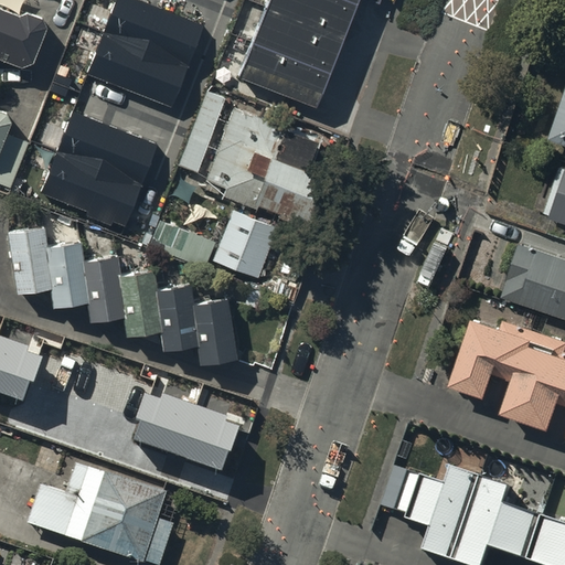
[(205,25),(139,0),(117,0),(88,74),(173,108),(205,25)]
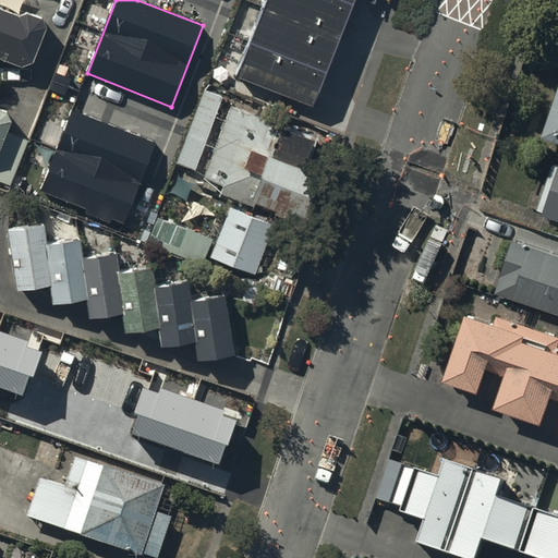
[(266,0),(235,81),(312,110),(353,0),(355,0),(374,7),(375,0),(266,0)]
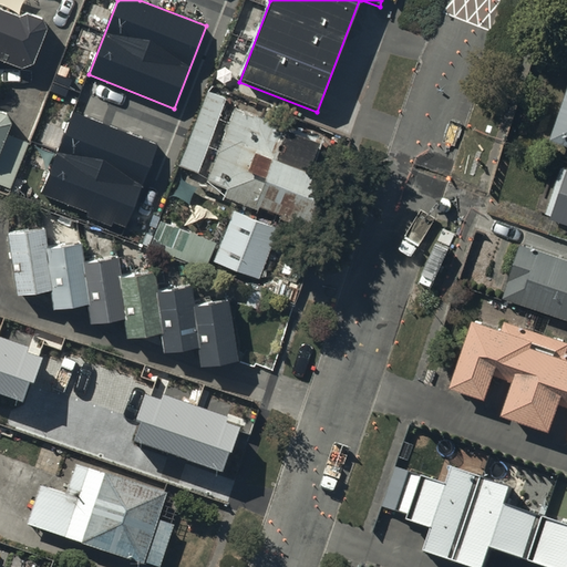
[(18,21),(17,22),(0,14),(0,65),(20,73),(32,69),(45,33),(44,32),(44,31),(43,30),(43,29),(42,28),(41,27),(40,26),(40,24),(39,24),(38,23),(37,23),(37,22),(35,22),(34,21),(33,21),(32,20),(31,20),(30,20),(29,20),(28,20),(27,20),(26,20),(24,20),(23,20),(22,20),(21,20),(20,20),(19,20),(18,21)]
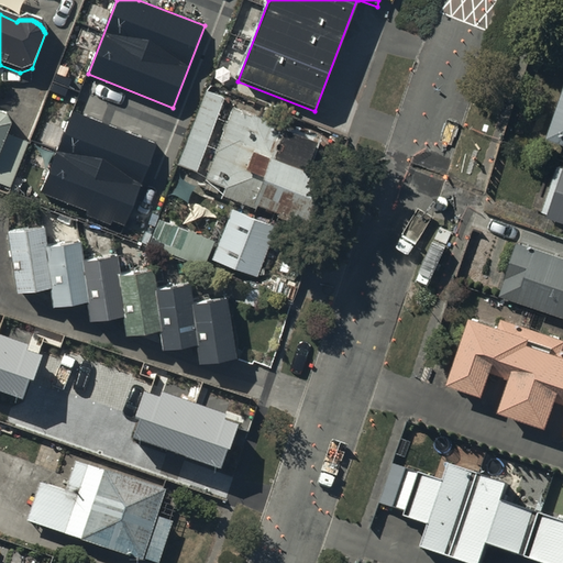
[(562,91),(544,142),(562,147),(562,91)]
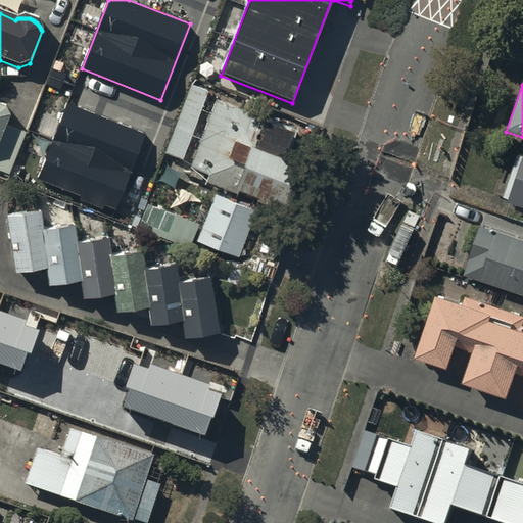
[(208,93),(191,86),(163,154),(183,162),(208,93)]
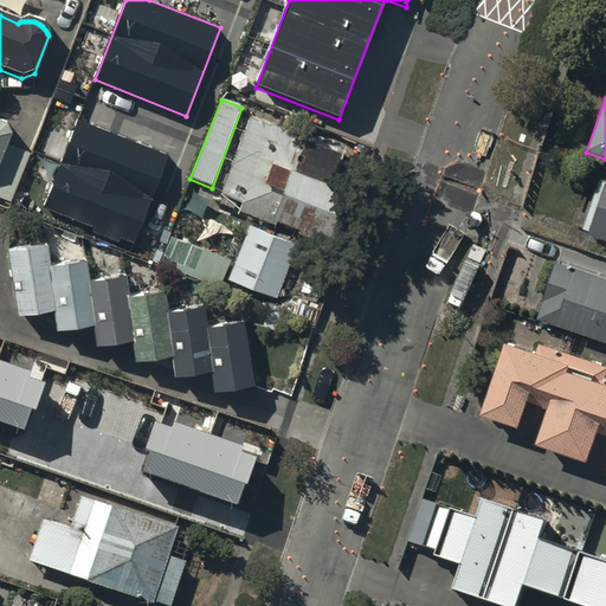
[(168,155),(78,120),(43,208),(134,244),(168,155)]
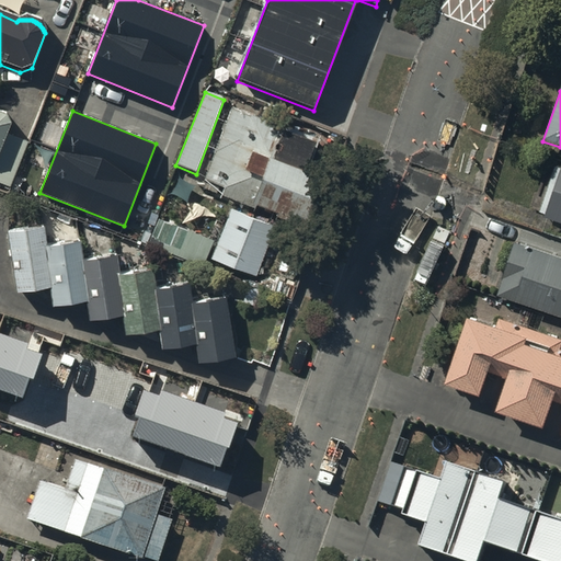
[(329,169),(310,162),(316,145),(278,133),(279,127),(230,111),(204,191),(222,197),(221,202),(308,230),(329,169)]
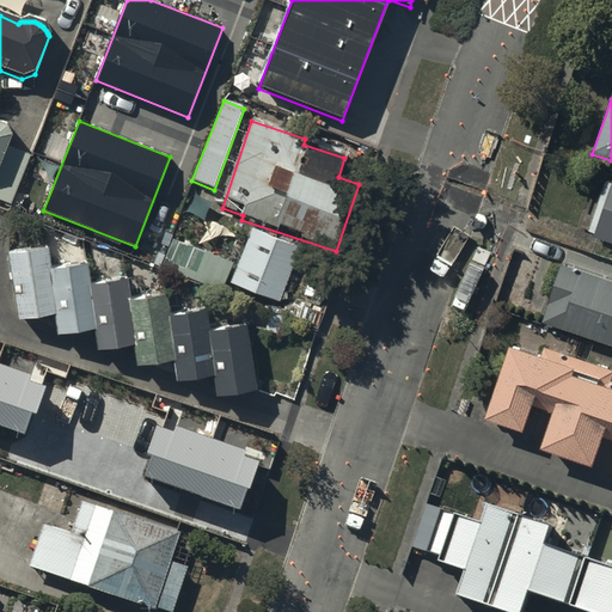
[(0,202),(12,207),(31,155),(7,147),(11,139),(10,139),(10,138),(10,136),(8,135),(8,134),(7,134),(7,133),(6,132),(5,130),(4,129),(2,128),(1,128),(1,127),(0,126),(0,202)]
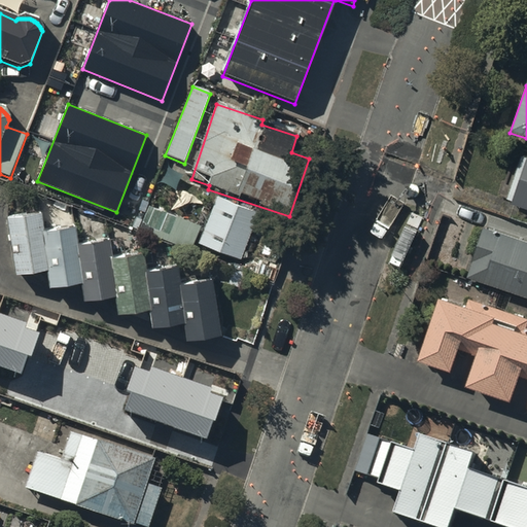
[(526,155),(523,154),(505,201),(513,203),(511,207),(526,212),(526,155)]
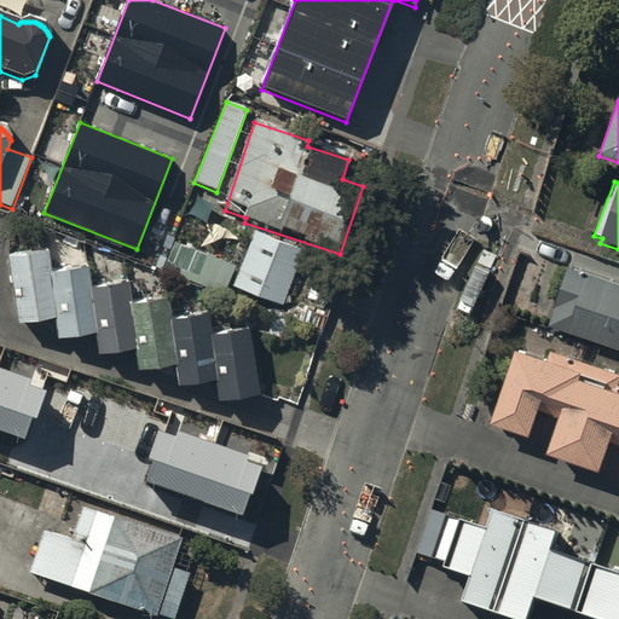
[(304,253),(254,232),(232,289),(283,307),(304,253)]
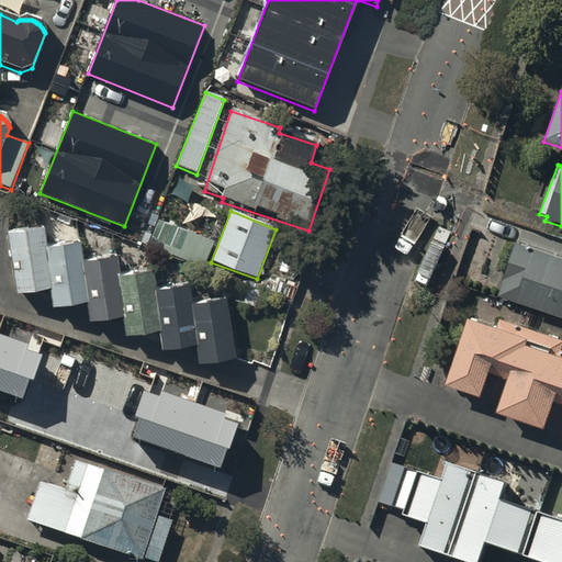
[(43,232),(3,235),(13,296),(48,292),(51,311),(85,307),(87,326),(124,321),(126,337),(159,333),(163,350),(197,346),(200,364),(237,358),(225,301),(190,306),(188,289),(154,292),(152,273),(117,278),(115,259),(81,263),(79,246),(44,249),(43,232)]
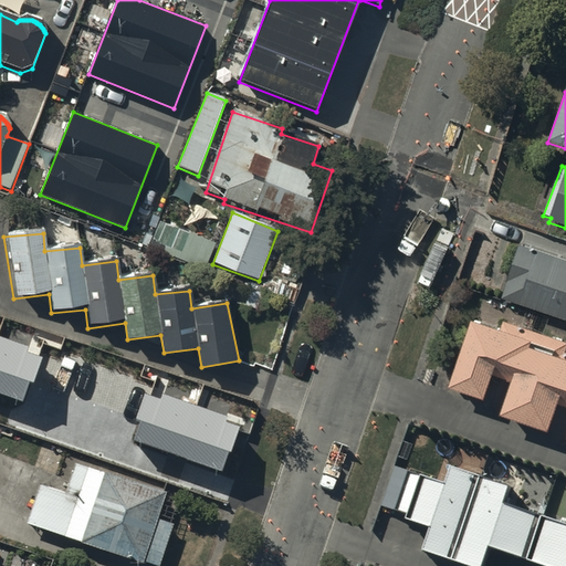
[(565,261),(521,247),(503,301),(565,322),(565,261)]
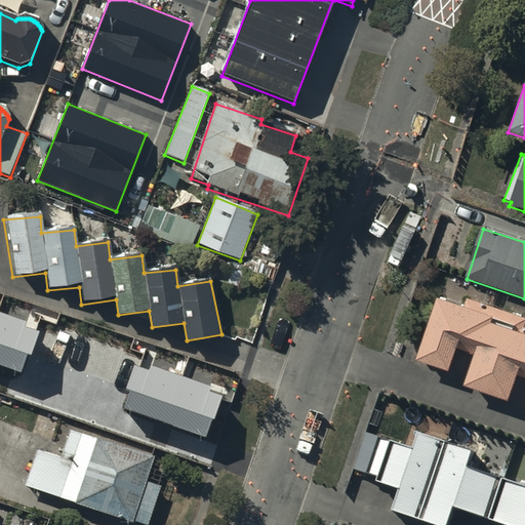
[(524,319),(468,298),(465,309),(439,301),(416,363),(449,374),(460,344),(478,350),(465,388),(510,404),(522,368),(524,368),(524,319)]
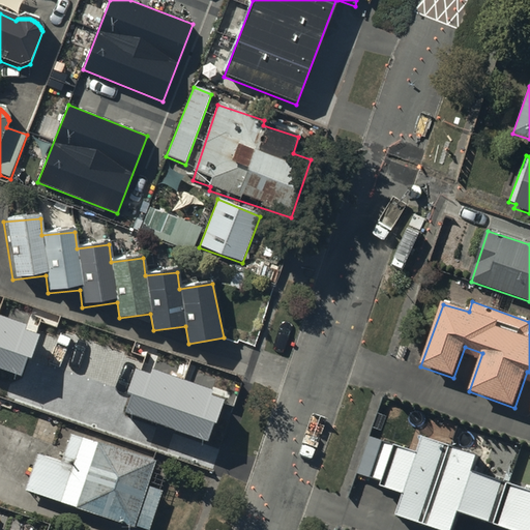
[(0,369),(23,377),(38,334),(25,330),(27,324),(0,314),(0,369)]
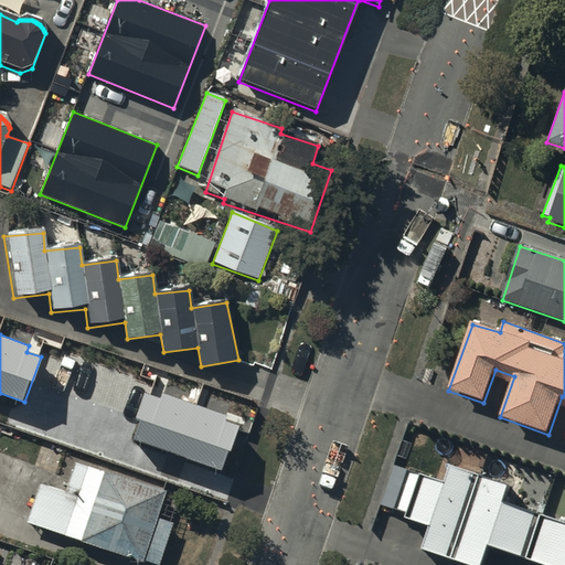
[(241,420),(151,388),(132,439),(223,471),(241,420)]
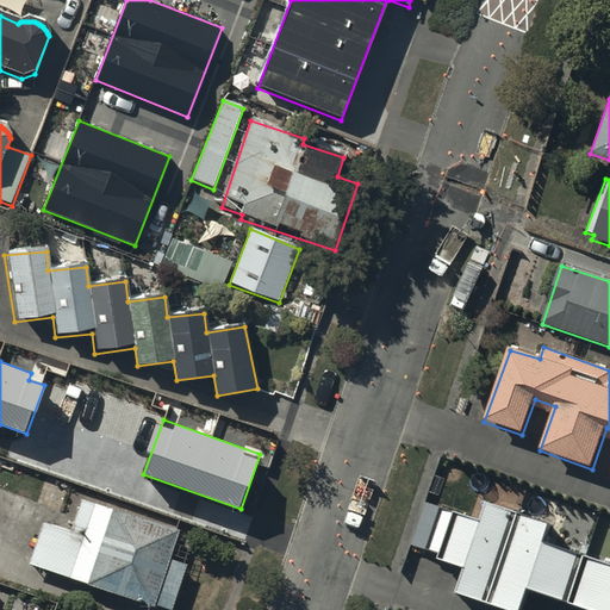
[(609,609),(609,559),(560,543),(567,521),(479,493),(473,510),(433,497),(415,554),(439,562),(434,576),(452,580),(441,609),(609,609)]
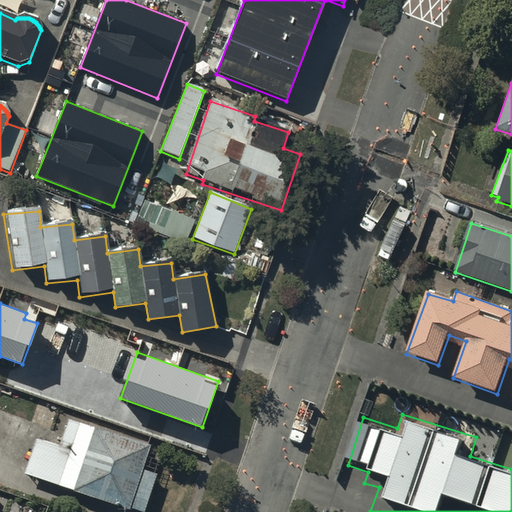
[(35,443),(22,478),(73,497),(72,497),(111,511),(146,511),(157,480),(143,475),(150,452),(67,424),(58,451),(35,443)]
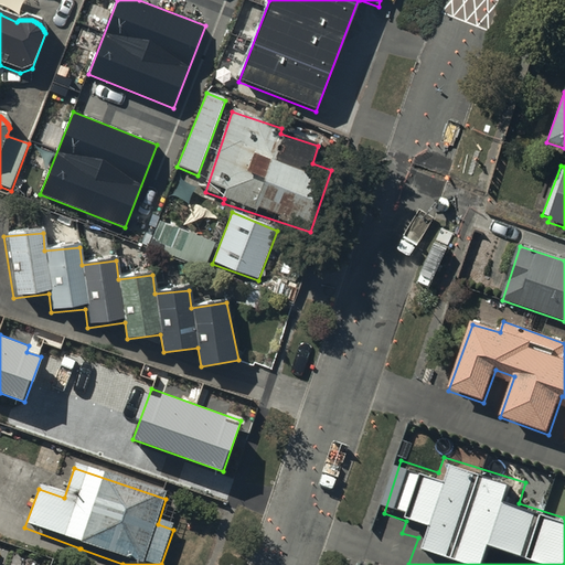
All buildings are outlined.
